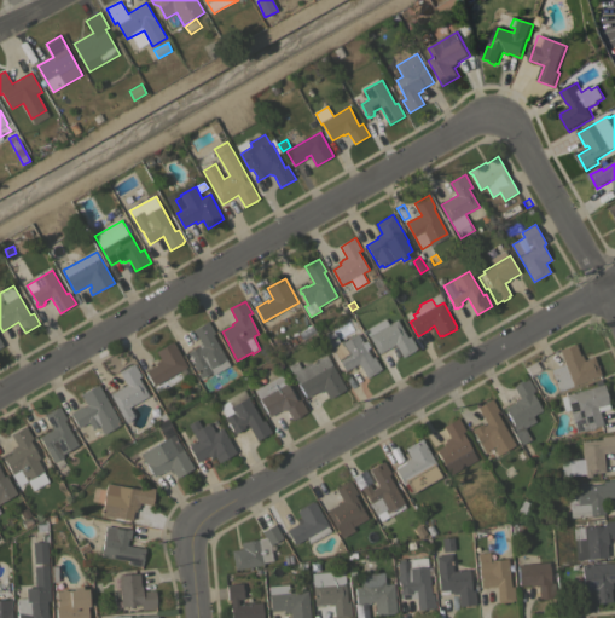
[(408,339),(411,336),(418,350),(404,357),(396,345),(381,354),(370,336),(372,335),(370,329),(387,319),(390,325),(399,319),(408,339)]
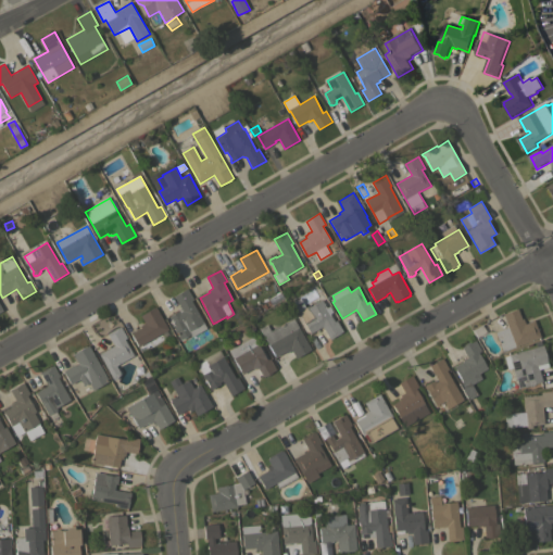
[(208,329),(193,338),(191,335),(183,340),(175,328),(176,327),(173,319),(172,320),(170,317),(183,310),(175,297),(188,289),(195,300),(192,301),(208,329)]
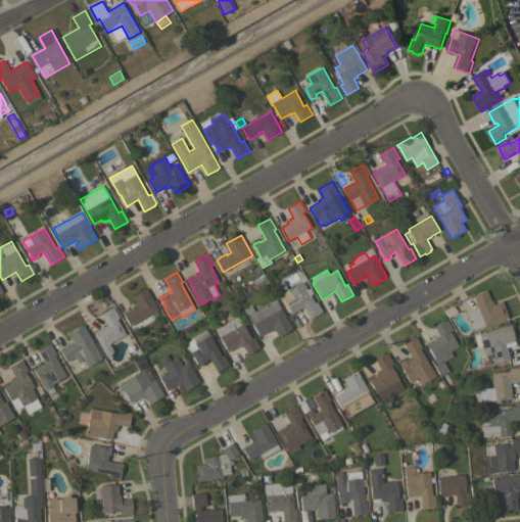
[(309,290),(312,288),(315,293),(312,295),(316,302),(318,301),(324,313),(312,320),(304,307),(292,314),(276,285),(284,280),(290,289),(303,282),(309,290)]
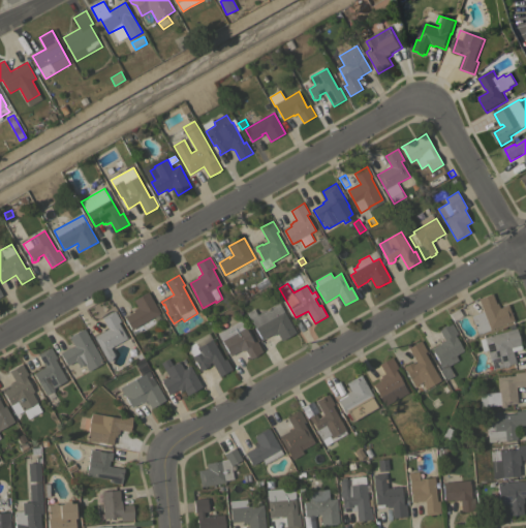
[(126,317),(135,312),(134,310),(138,308),(134,301),(149,292),(161,314),(155,317),(158,323),(136,336),(126,317)]
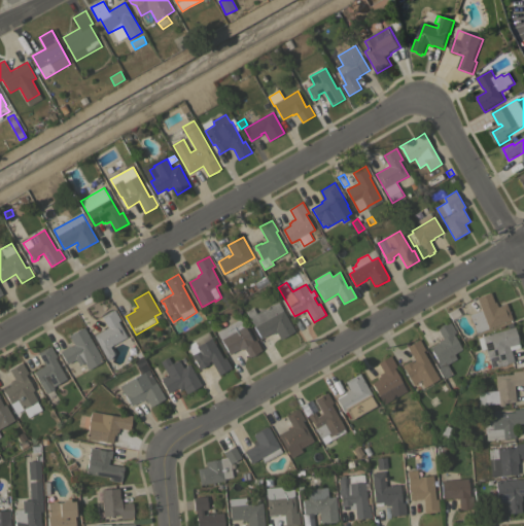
[(491,292),(495,303),(496,303),(498,308),(508,304),(513,320),(477,334),(470,315),(483,311),(478,297),(491,292)]
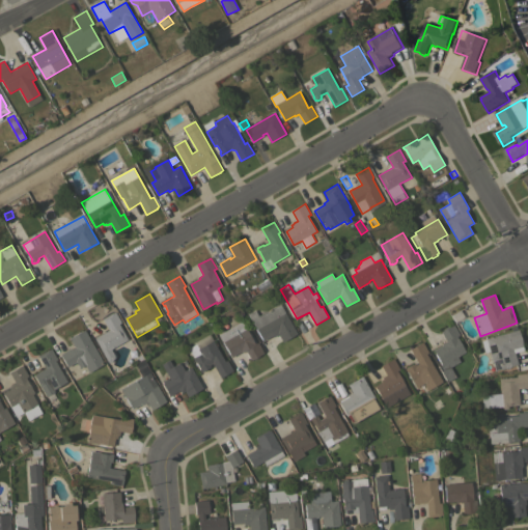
[(284,342),(279,335),(275,338),(274,336),(265,341),(252,319),(258,315),(259,316),(281,304),(299,334),(284,342)]
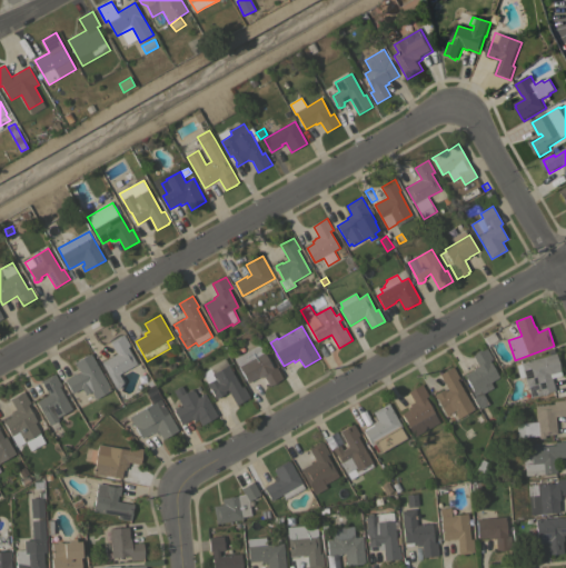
[(485,339),(494,334),(498,341),(489,347),(485,339)]
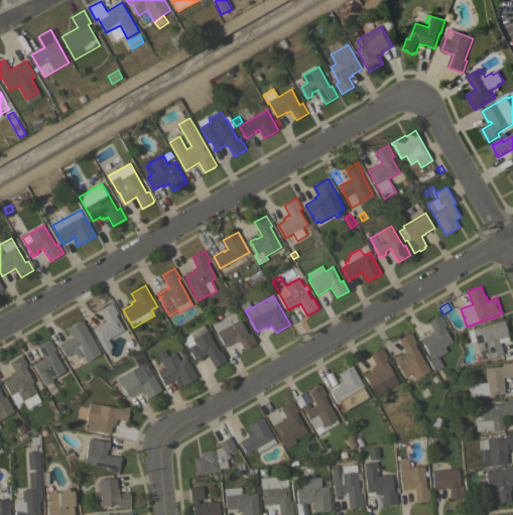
[(107,322),(101,310),(113,303),(119,313),(117,315),(126,331),(109,340),(113,347),(110,352),(106,353),(93,329),(107,322)]
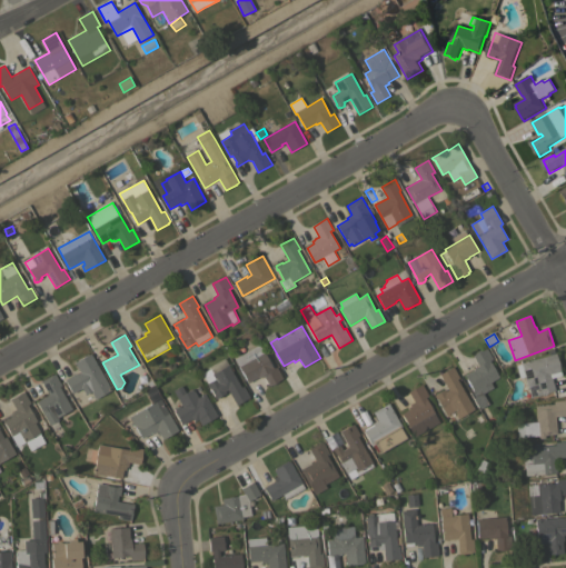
[(261,345),(275,369),(278,367),(284,379),(279,381),(279,382),(274,386),(274,385),(270,387),(265,376),(260,379),(259,378),(249,384),(236,359),(261,345)]
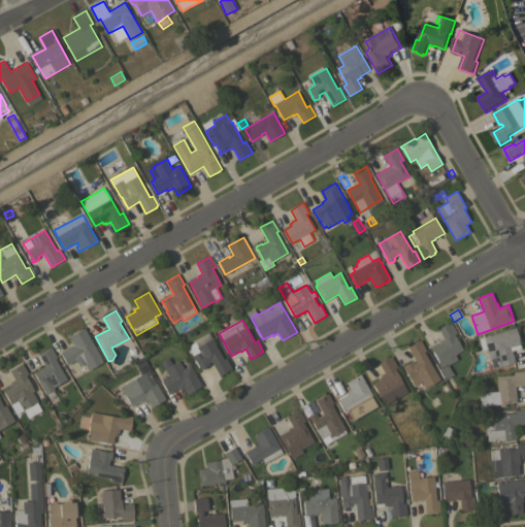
[(452,323),(458,333),(455,335),(464,351),(456,355),(459,360),(449,365),(455,375),(447,380),(440,369),(441,369),(438,364),(440,363),(432,349),(440,343),(440,342),(445,339),(439,330),(452,323)]
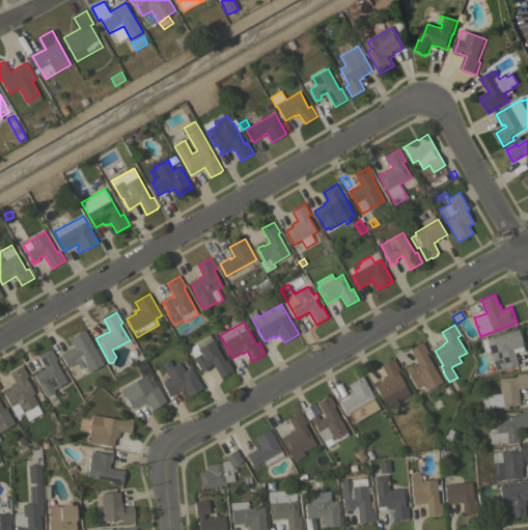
[(106,364),(90,372),(86,366),(81,368),(78,362),(68,367),(61,355),(72,349),(73,350),(76,349),(71,338),(86,330),(106,364)]
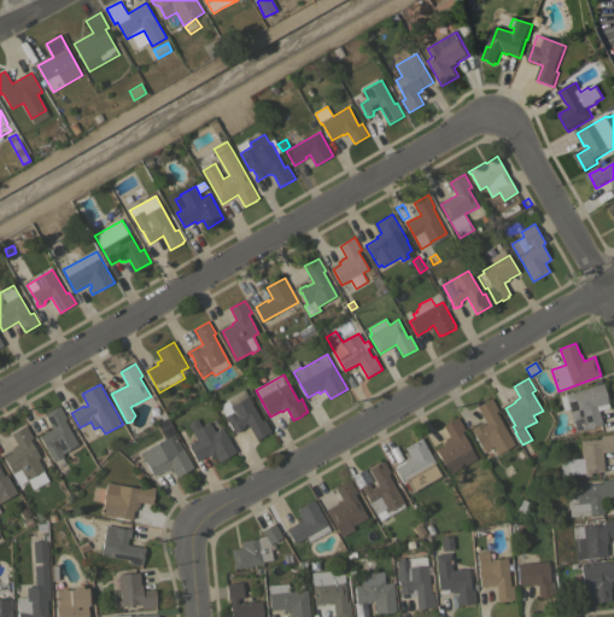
[(604,384),(610,408),(600,412),(603,425),(588,429),(589,430),(584,431),(584,430),(577,432),(571,409),(565,411),(561,397),(567,396),(566,395),(604,384)]
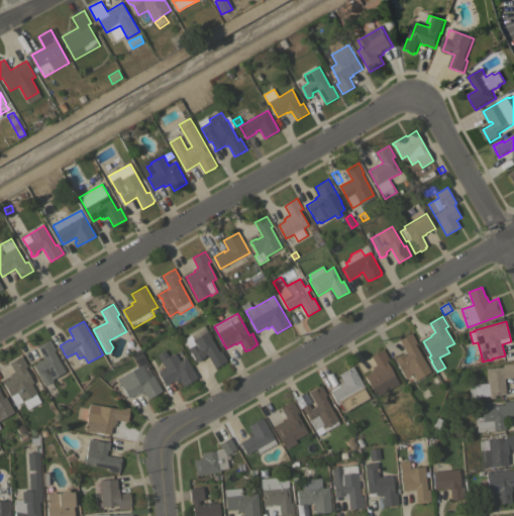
[(184,339),(191,335),(190,333),(205,325),(220,352),(222,351),(227,362),(215,369),(208,354),(205,356),(206,357),(197,363),(189,349),(190,348),(184,339)]
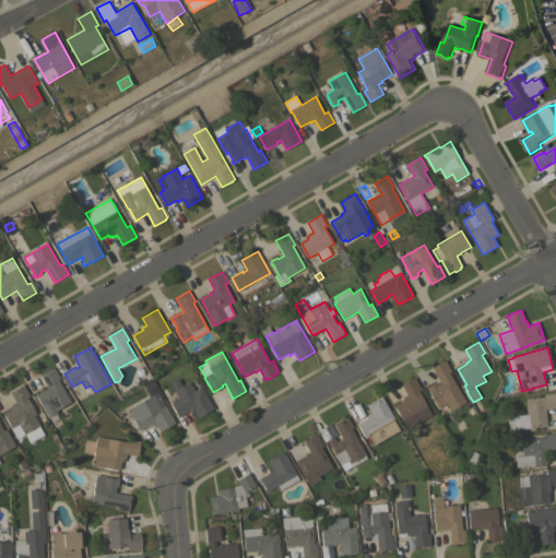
[(459,388),(463,386),(470,398),(465,401),(466,402),(451,412),(447,404),(439,408),(430,392),(429,392),(427,389),(438,383),(439,384),(441,383),(433,368),(446,360),(452,372),(450,374),(459,388)]
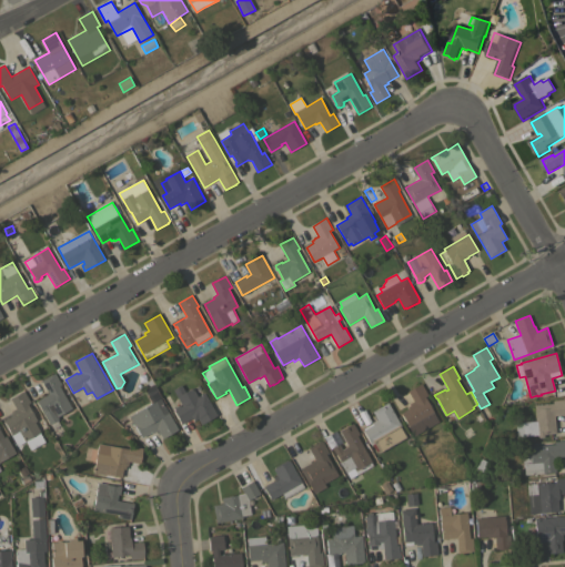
[(73,408),(59,417),(60,419),(50,424),(38,402),(50,394),(42,381),(56,373),(62,385),(60,386),(73,408)]
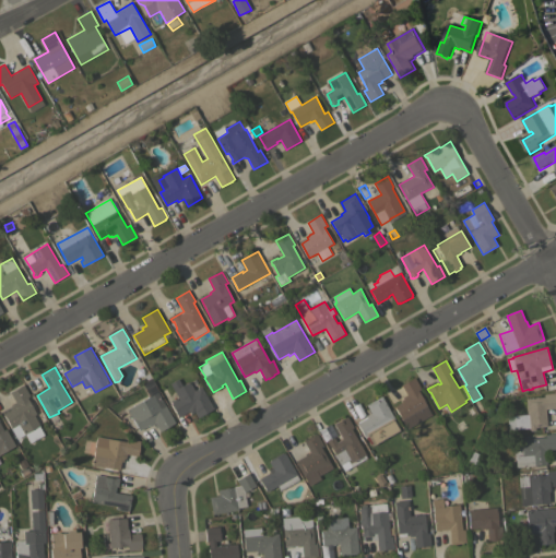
[(395,407),(403,403),(402,401),(405,399),(404,398),(407,395),(402,386),(415,378),(422,389),(420,391),(433,415),(409,429),(395,407)]
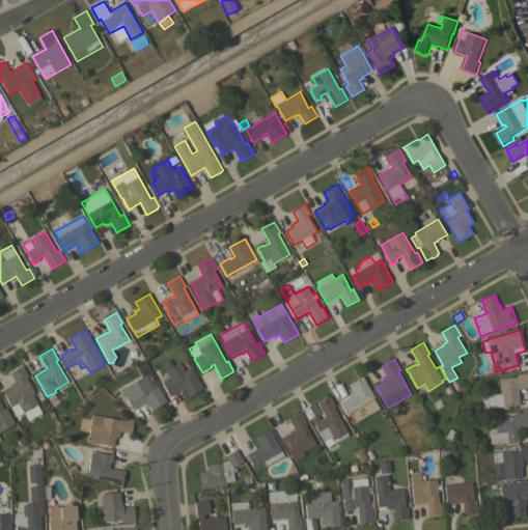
[(168,401),(154,410),(148,402),(144,406),(143,403),(134,409),(127,397),(122,390),(143,378),(136,365),(144,360),(168,401)]
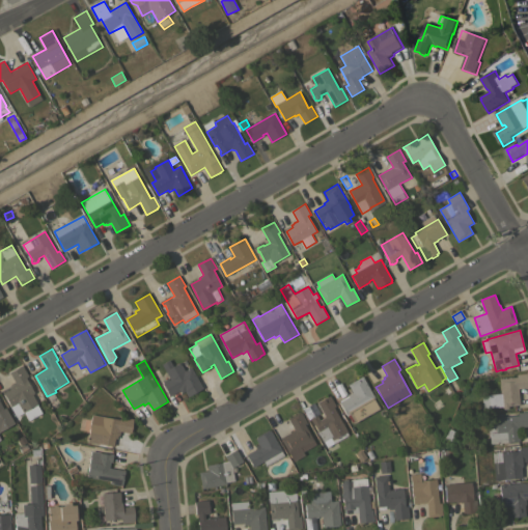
[(204,388),(189,396),(186,391),(183,393),(181,391),(170,396),(164,385),(165,384),(164,382),(169,379),(170,381),(171,380),(163,365),(170,360),(174,366),(181,363),(186,371),(192,368),(204,388)]
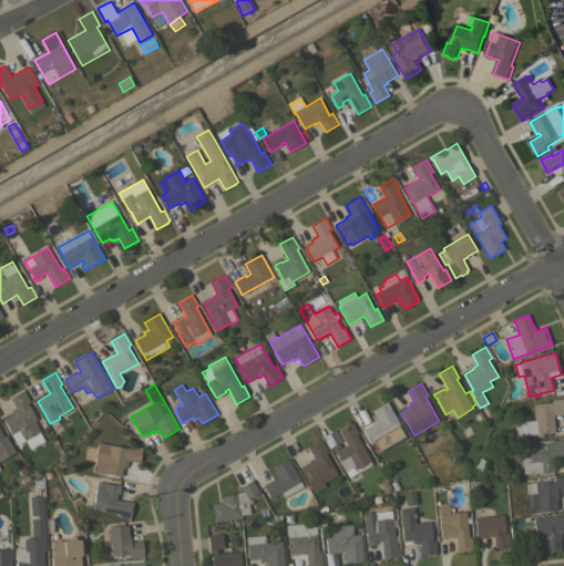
[(31,402),(29,403),(38,420),(36,422),(47,442),(32,450),(27,441),(19,445),(4,420),(12,417),(11,414),(13,412),(13,411),(18,409),(12,398),(24,391),(31,402)]
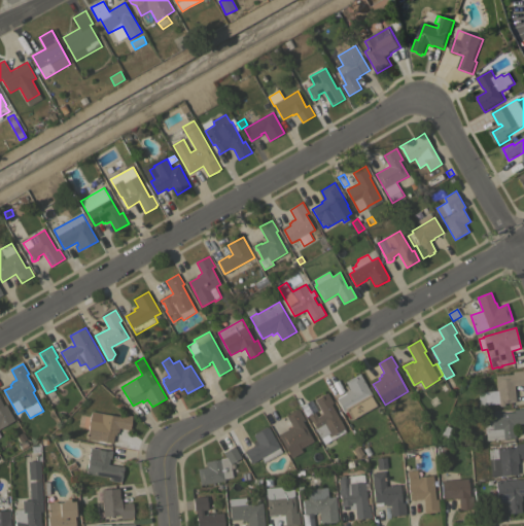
[(514,375),(514,372),(523,371),(523,385),(515,386),(517,402),(505,404),(504,407),(500,407),(499,404),(480,406),(479,392),(497,391),(496,376),(514,375)]
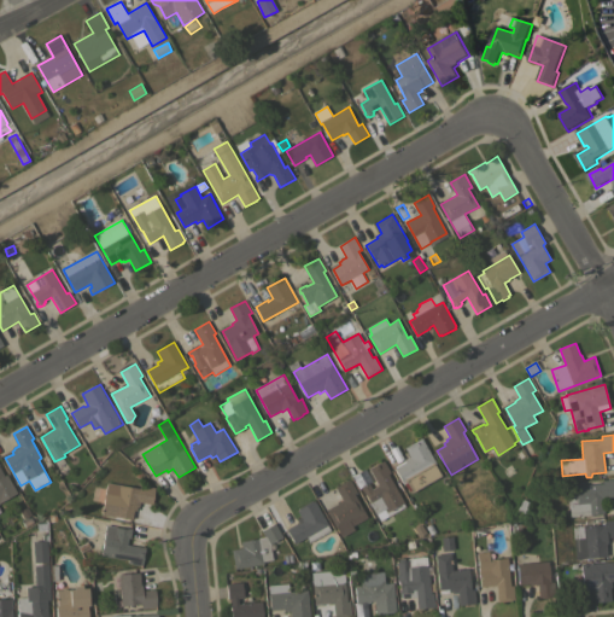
[(438,465),(437,465),(442,473),(427,489),(416,478),(414,481),(413,478),(404,483),(396,469),(407,463),(405,461),(411,458),(407,448),(424,438),(438,465)]
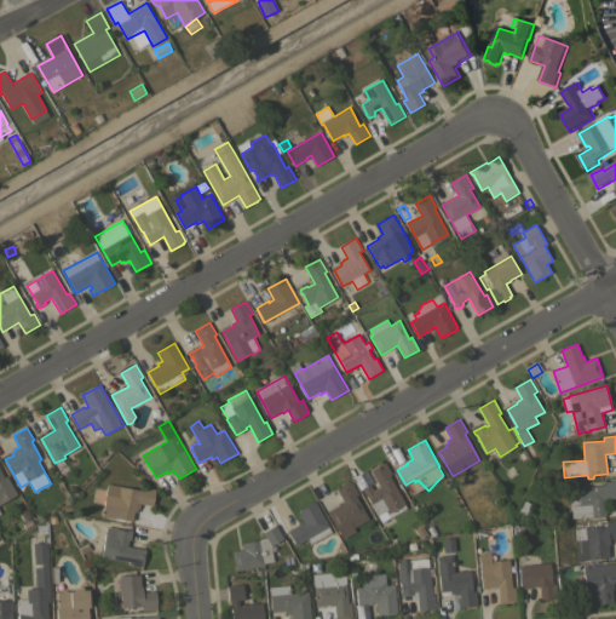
[(399,465),(392,452),(398,448),(404,462),(399,465)]
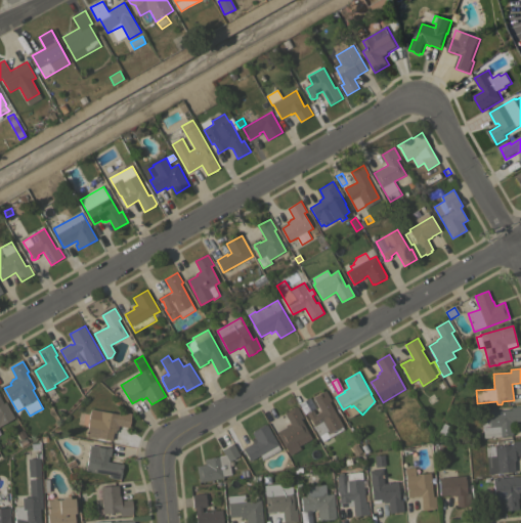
[(344,426),(343,427),(345,430),(323,442),(316,430),(315,430),(314,427),(315,427),(311,420),(310,420),(307,415),(313,410),(316,416),(321,412),(314,398),(327,391),(333,401),(331,402),(344,426)]
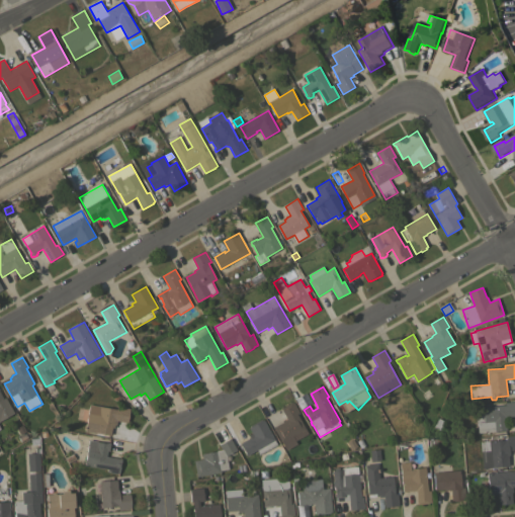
[(0,393),(4,400),(6,398),(15,414),(0,422),(4,428),(0,430),(0,393)]
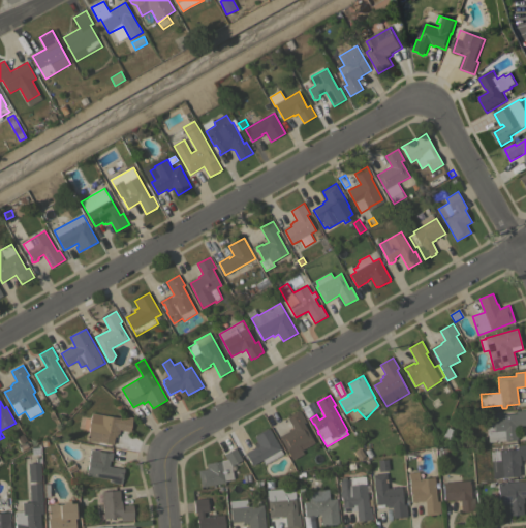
[(316,443),(303,451),(305,455),(294,461),(280,437),(295,429),(288,417),(301,410),(307,422),(305,423),(316,443)]
